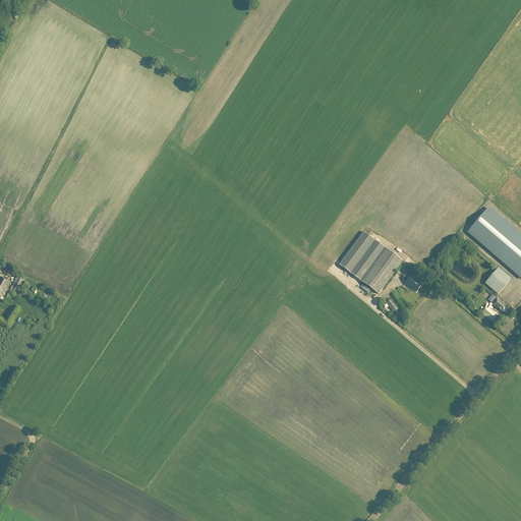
[(468,233),(520,278),(520,237),(488,210),(468,233)]
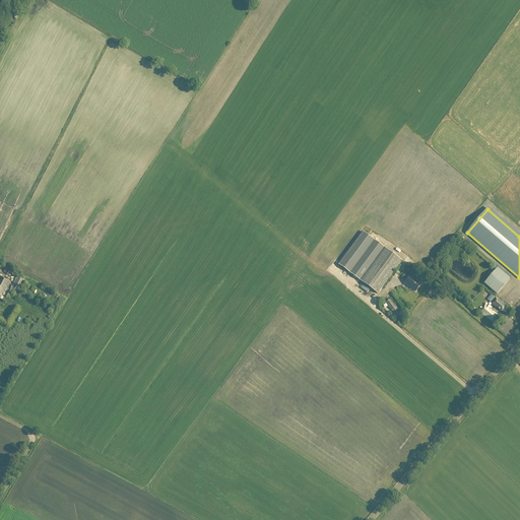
[(338,265),(377,295),(401,261),(363,233),(338,265)]
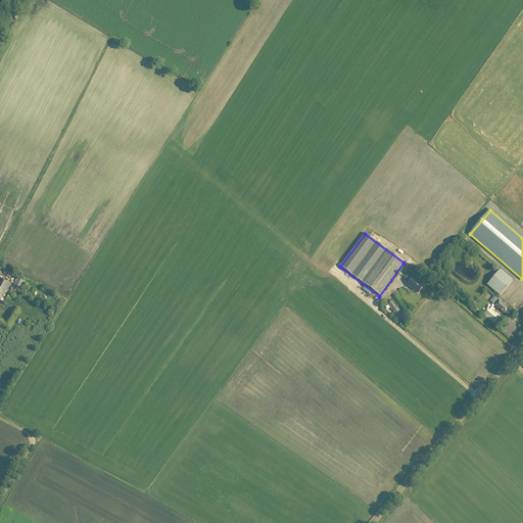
[(487,285),(500,295),(512,281),(500,271),(487,285)]
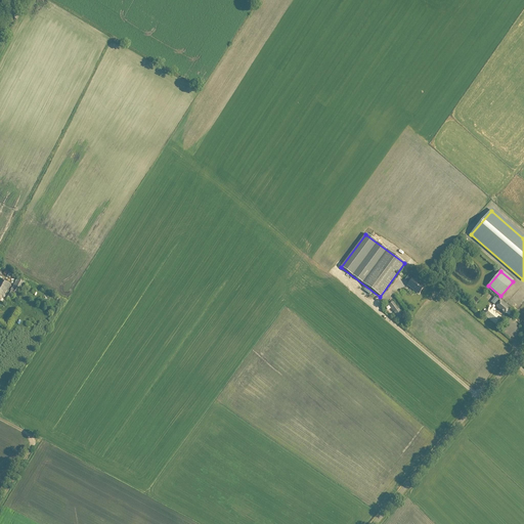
[(409,284),(407,286),(419,295),(424,287),(412,278),(413,276),(409,273),(405,280),(409,284)]
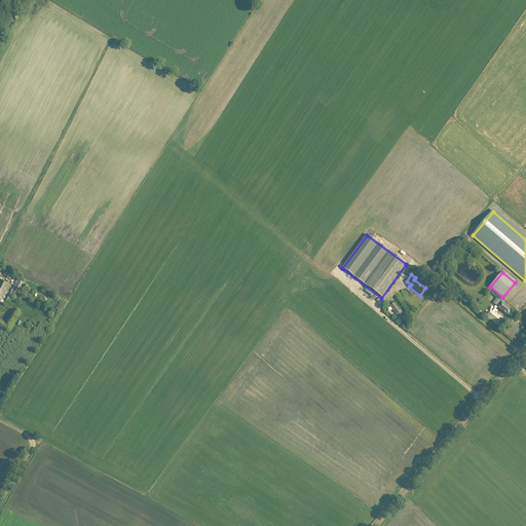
[(0,300),(1,298),(2,299),(9,286),(0,280),(0,300)]
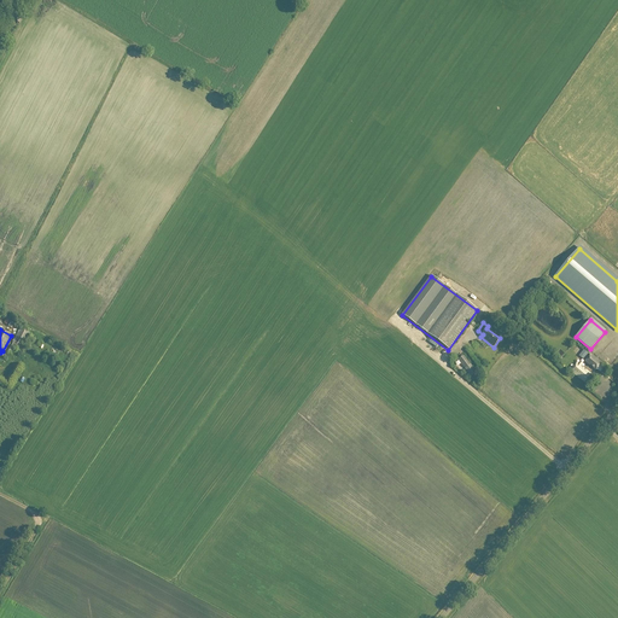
[(458,360),(462,366),(465,368),(470,375),(474,372),(464,356),(458,360)]
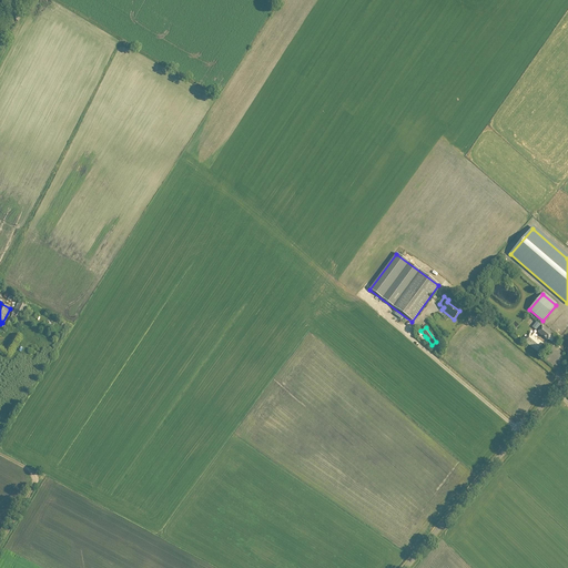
[(538,333),(547,341),(554,345),(558,341),(551,335),(543,327),(538,333)]
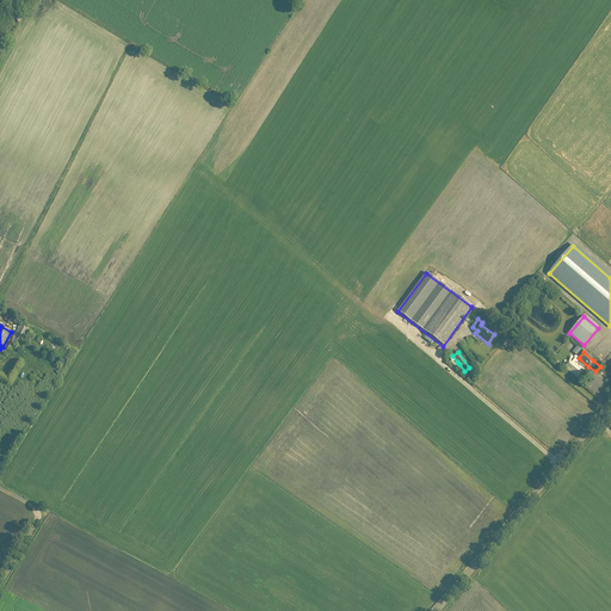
[(563,366),(573,376),(578,380),(585,371),(573,363),(575,360),(573,358),(572,360),(569,359),(563,366)]
